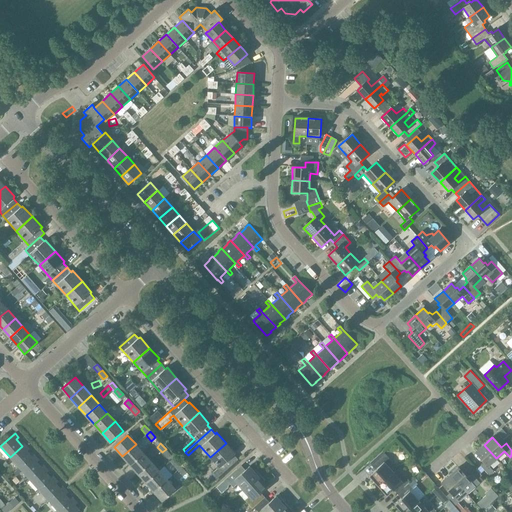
[(226,443),(210,457),(219,467),(213,473),(218,478),(238,460),(234,455),(235,453),(226,443)]
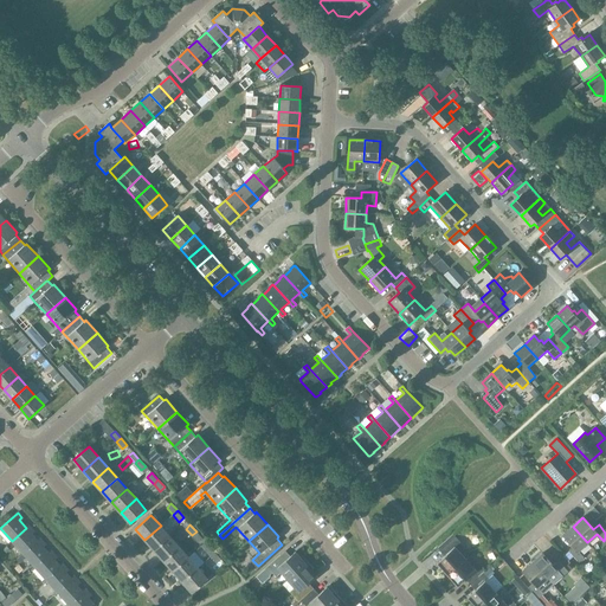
[(33,529),(28,526),(26,528),(12,541),(23,554),(38,541),(30,533),(33,529)]
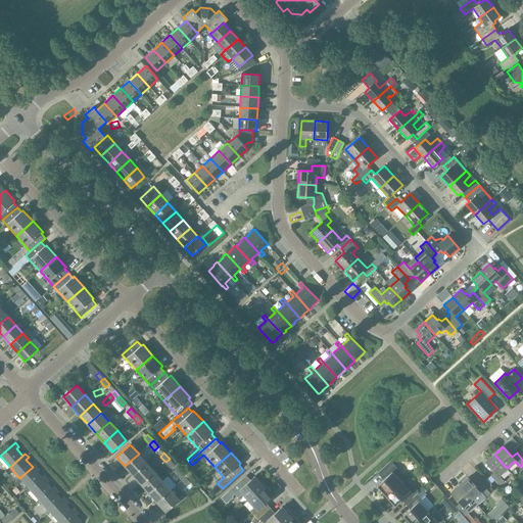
[(133,475),(146,463),(139,454),(125,466),(133,475)]
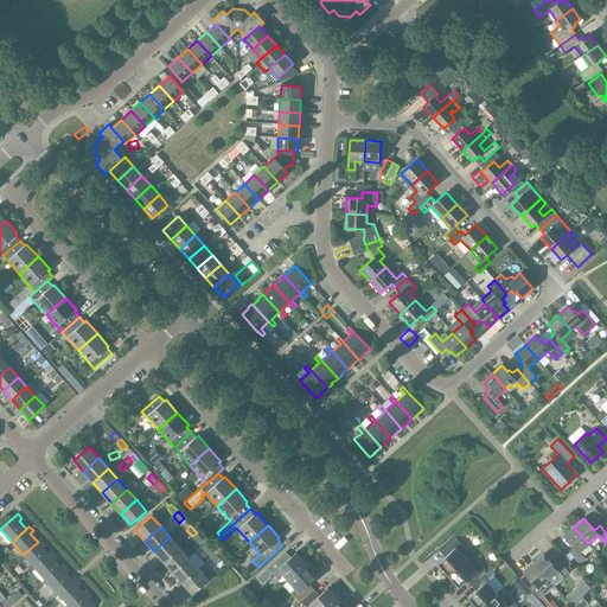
[(588,543),(574,528),(564,536),(575,548),(569,553),(580,563),(585,558),(579,551),(588,543)]
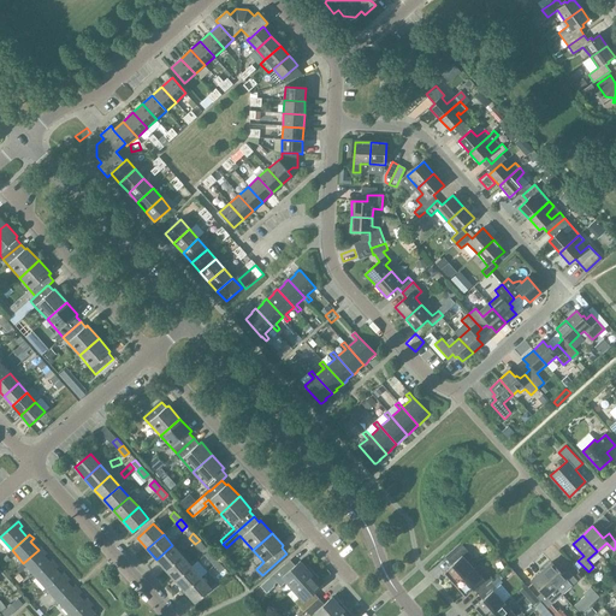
[(200,540),(195,544),(201,551),(206,548),(200,540)]
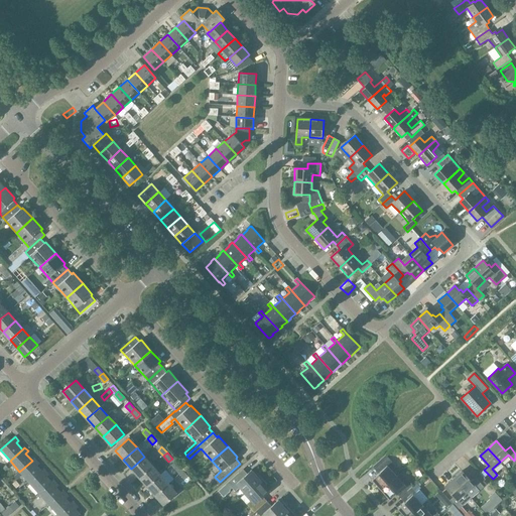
[(372,480),(381,490),(396,476),(390,470),(395,466),(386,456),(375,466),(380,472),(372,480)]
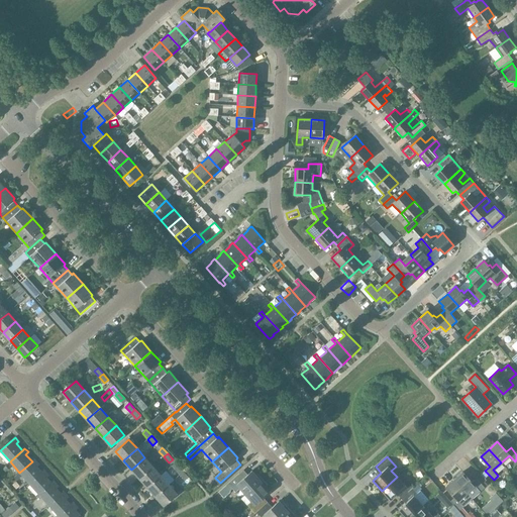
[(139,479),(152,467),(144,457),(131,470),(139,479)]
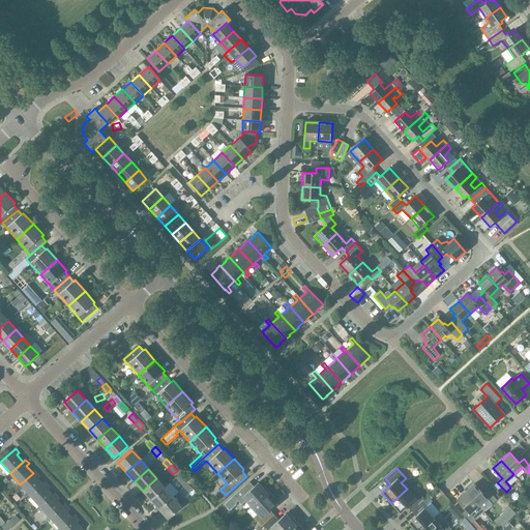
[(42,484),(42,483),(36,476),(38,474),(35,471),(33,473),(20,484),(30,496),(42,484)]
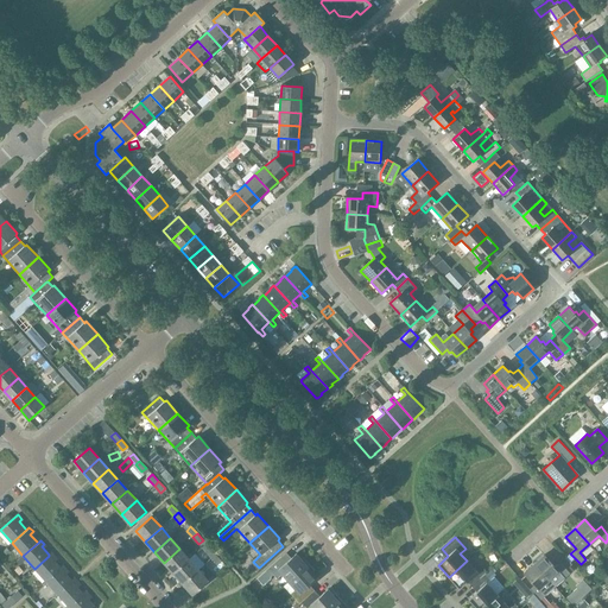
[(204,551),(211,558),(215,555),(209,548),(204,551)]
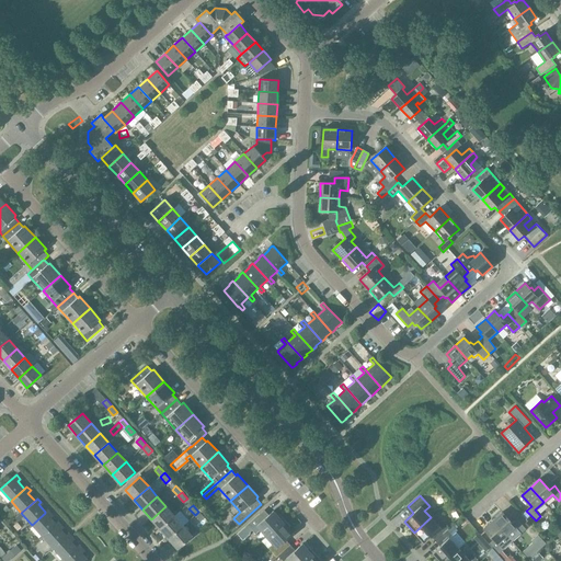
[(160,529),(174,516),(165,506),(151,519),(160,529)]
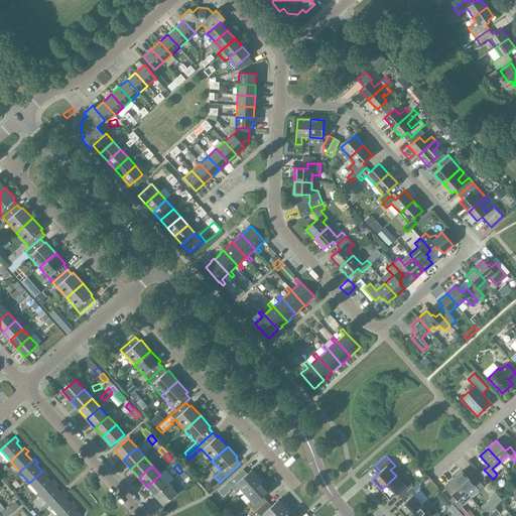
[(29,483),(38,494),(51,482),(44,475),(47,473),(44,469),(41,471),(41,472),(29,483)]
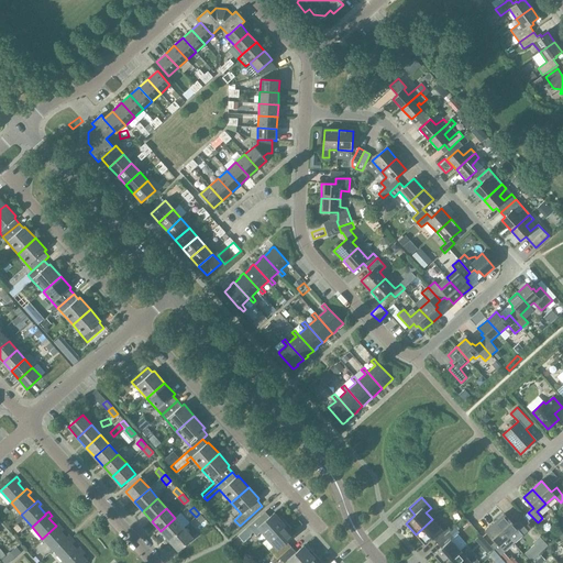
[(199,514),(196,517),(201,523),(206,520),(199,514)]
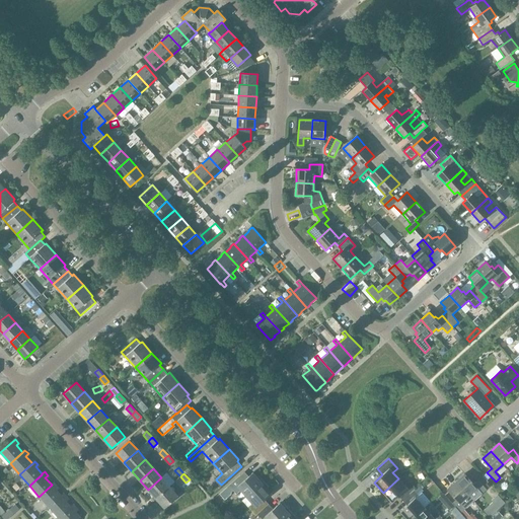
[(246,497),(264,482),(258,476),(257,477),(252,473),(244,480),(240,475),(219,495),(224,501),(231,495),(231,493),(233,491),(236,494),(241,490),(246,497)]
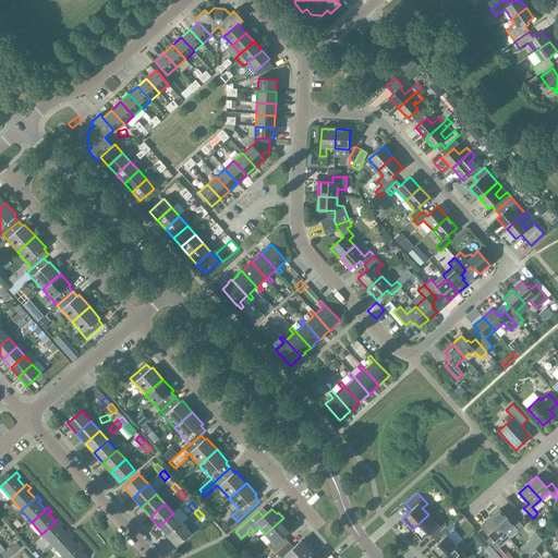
[(490,518),(509,538),(523,526),(514,517),(509,521),(499,510),(490,518)]
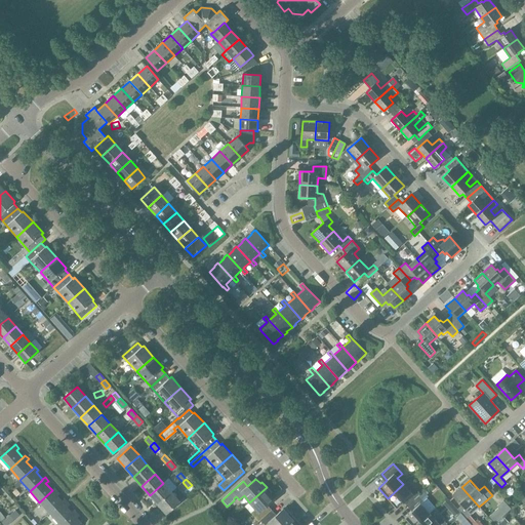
[(171,482),(167,486),(176,495),(180,491),(171,482)]
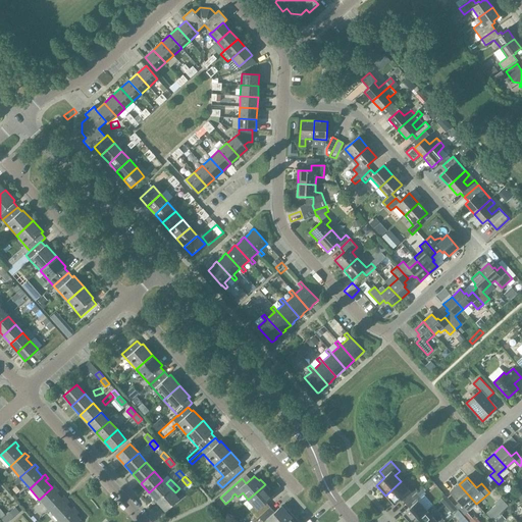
[(157,502),(170,489),(162,480),(149,492),(157,502)]
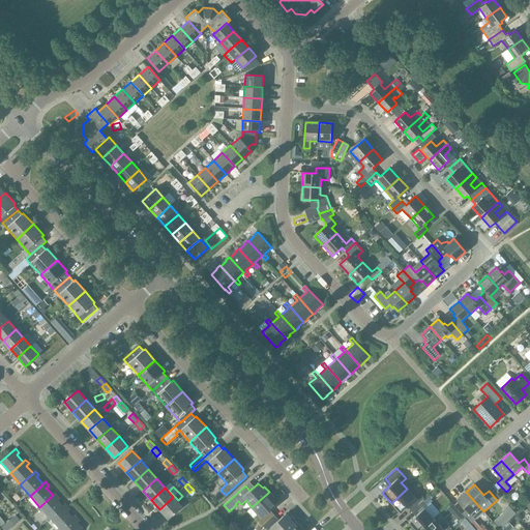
[(422,501),(424,500),(420,495),(416,499),(407,489),(391,503),(401,513),(409,505),(413,509),(422,501)]
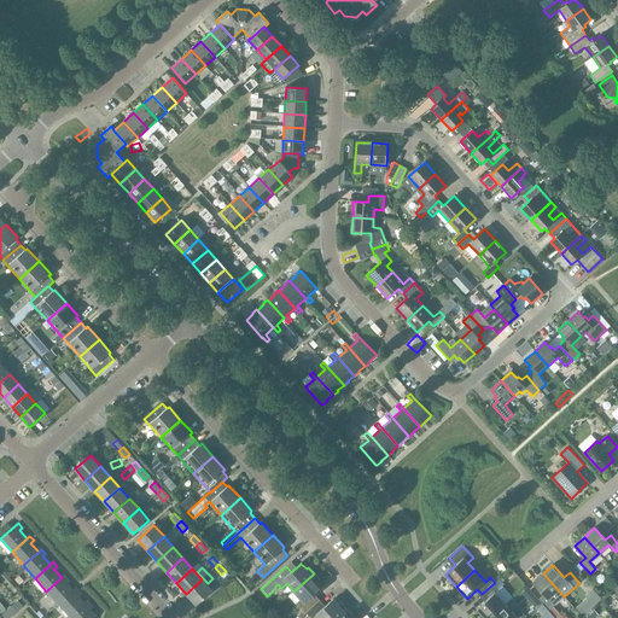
[(314,573),(293,592),(301,599),(296,604),(304,614),(307,612),(318,602),(313,596),(322,588),(318,582),(320,579),(314,573)]
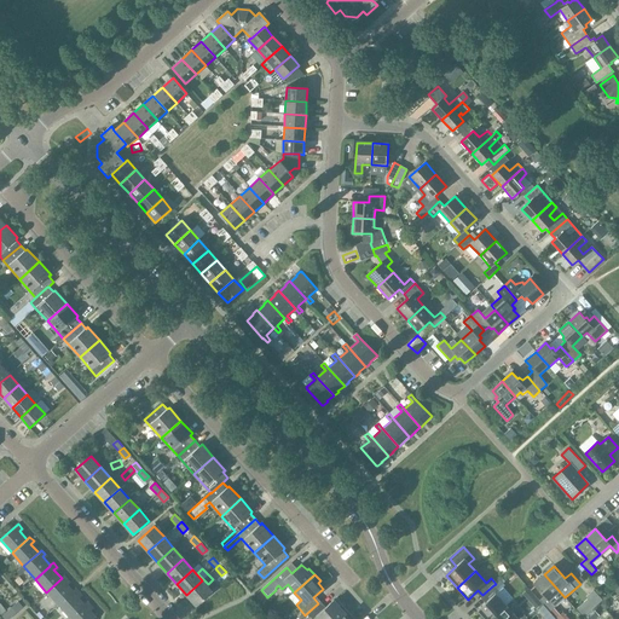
[(565,597),(544,574),(534,584),(545,595),(539,600),(550,612),(565,597)]
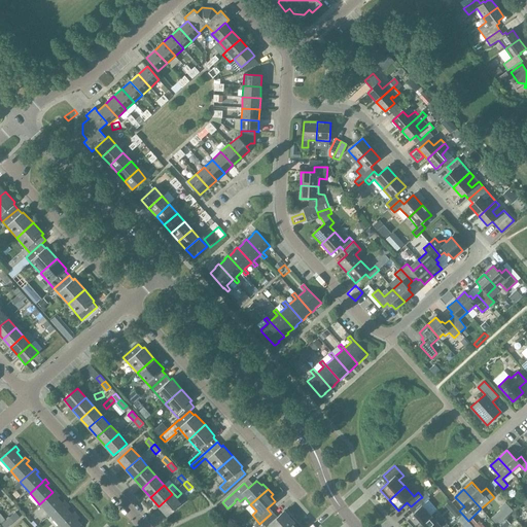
[(53,492),(39,504),(49,515),(63,503),(62,503),(56,496),(58,494),(55,490),(53,492)]
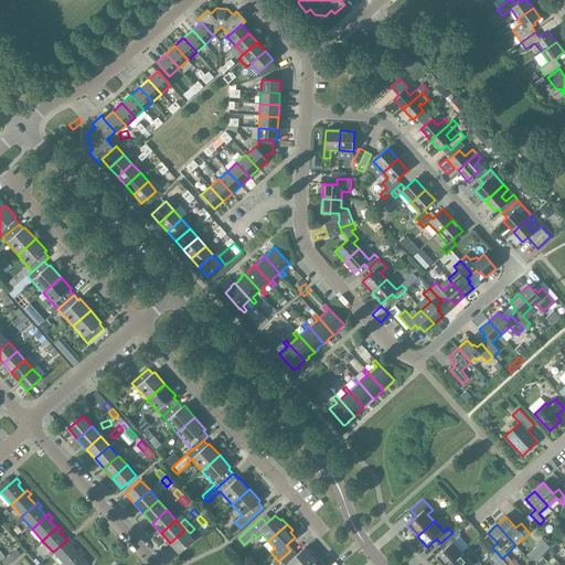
[(455,536),(459,543),(477,532),(472,525),(455,536)]
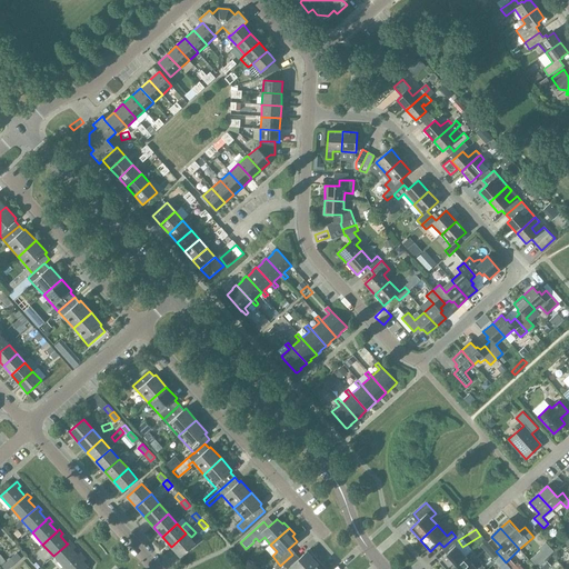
[(23,530),(16,535),(20,541),(27,536),(23,530)]
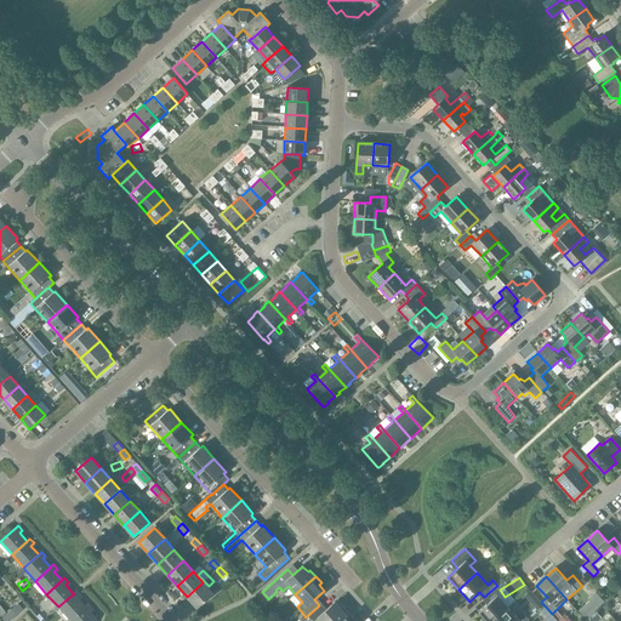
[(197,608),(212,593),(203,582),(187,597),(197,608)]
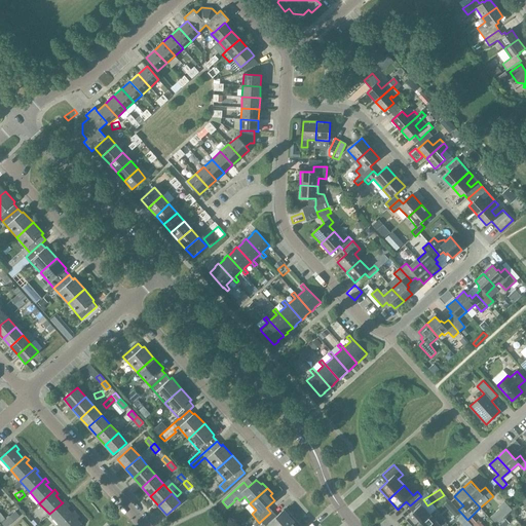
[(412,525),(417,525),(430,515),(421,504),(423,502),(419,497),(410,505),(414,511),(405,518),(412,525)]
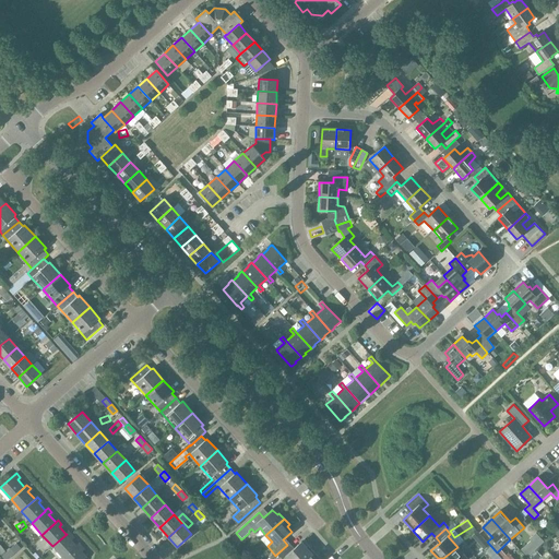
[(76,546),(70,537),(72,535),(69,532),(66,534),(67,534),(52,546),(63,558),(76,546)]
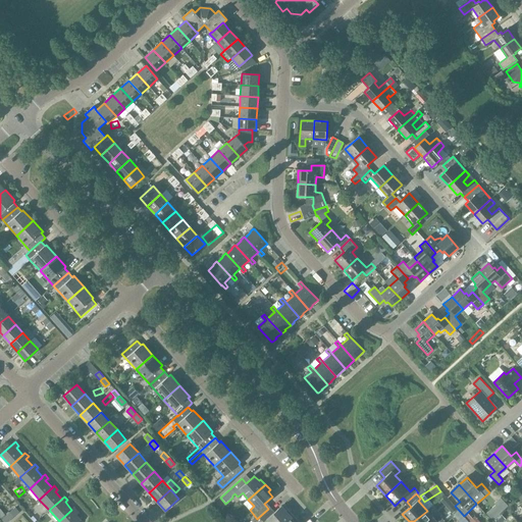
[(497,506),(498,507),(502,512),(509,507),(503,500),(497,506)]
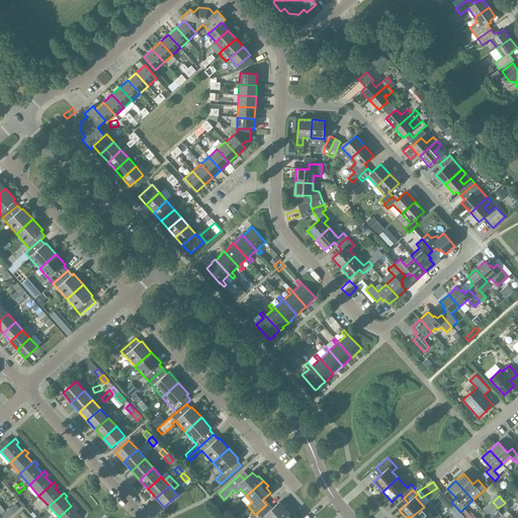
[(257,513),(261,517),(264,516),(266,517),(281,517),(290,511),(285,505),(283,507),(279,502),(271,510),(266,505),(257,513)]
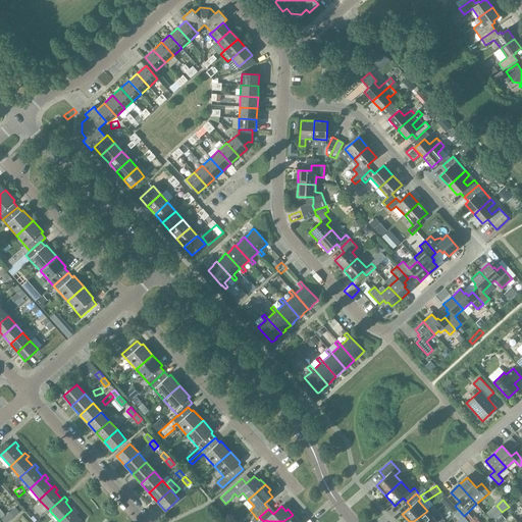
[(73,508),(71,510),(59,521),(80,521),(82,521),(74,513),(76,511),(73,508)]
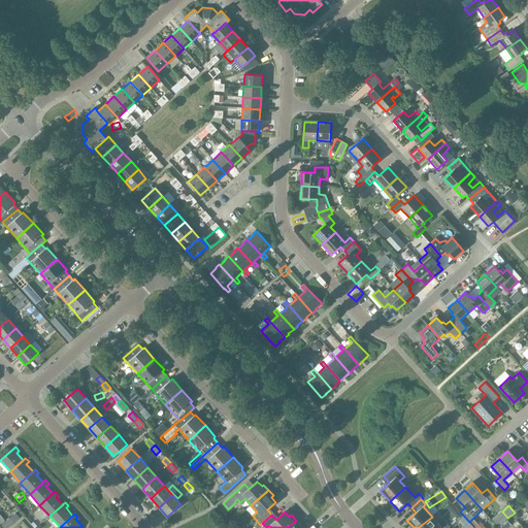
[(449,527),(450,527),(442,519),(437,523),(432,517),(419,527),(449,527)]
